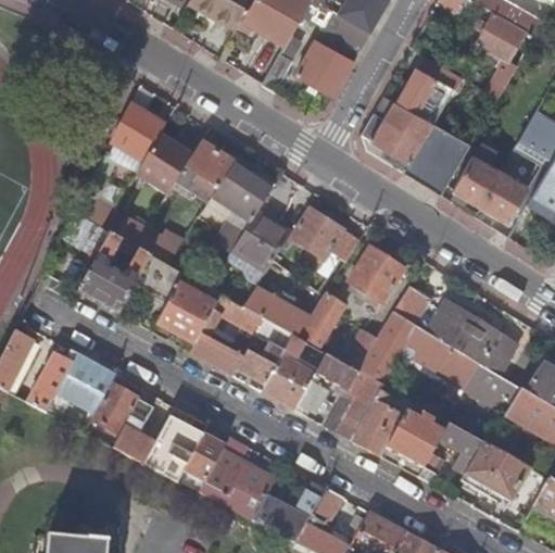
[(188,0),(236,27),(241,19),(251,0),(188,0)]
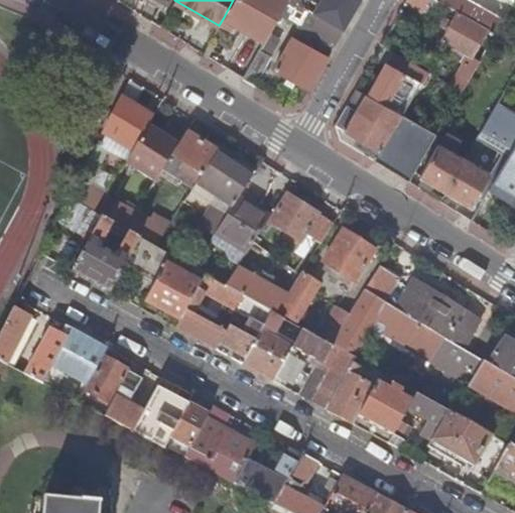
[(233,0),(224,17),(263,40),(270,29),(279,12),(285,0),(233,0)]
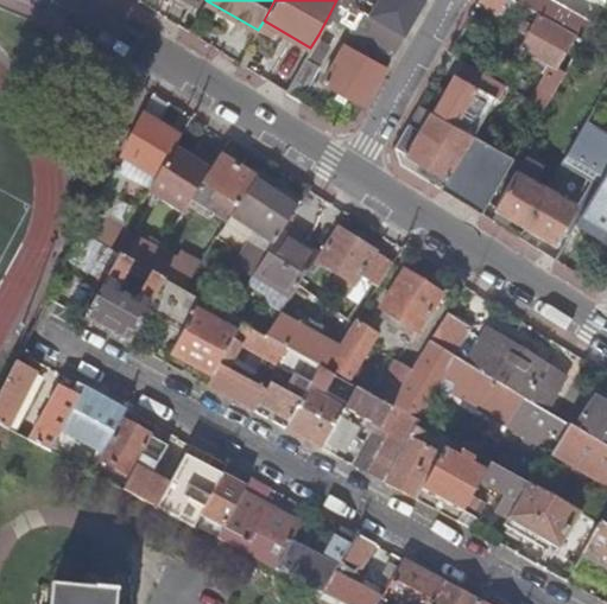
[(353,27),(394,51),(405,32),(394,26),(408,0),(336,0),(329,14),(353,27)]
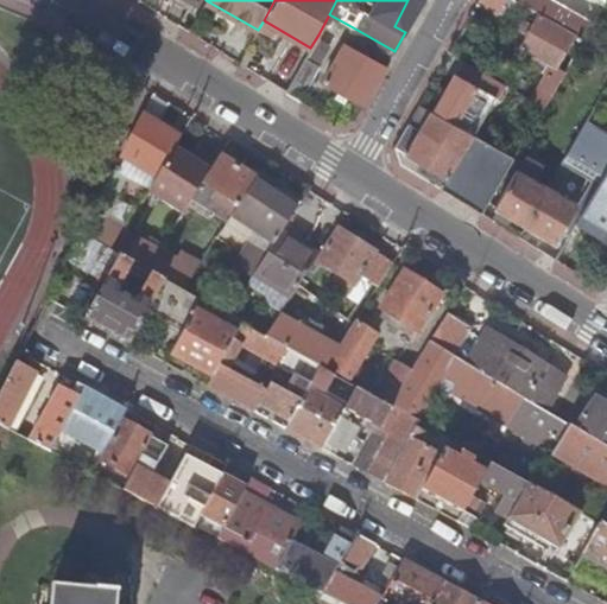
[(481,0),(499,11),(505,0),(481,0)]
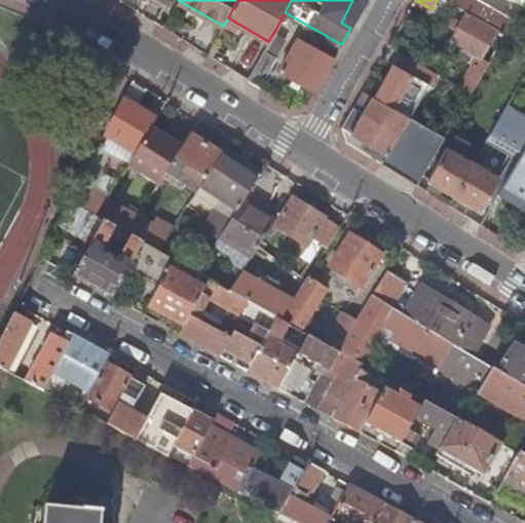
[(455,0),(454,2),(466,9),(496,26),(505,32),(513,17),(482,0),(455,0)]
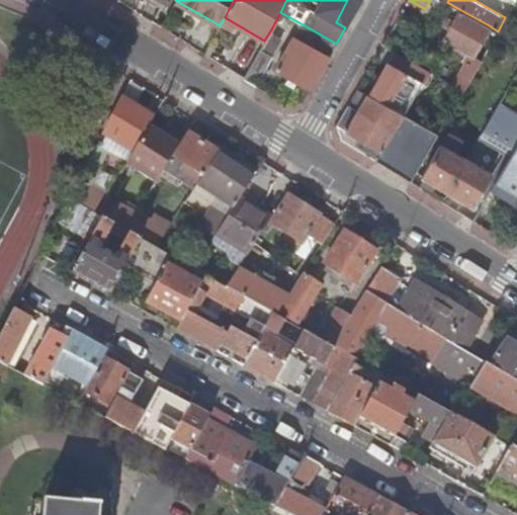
[(442,38),(465,52),(471,55),(489,25),(459,9),(442,38)]
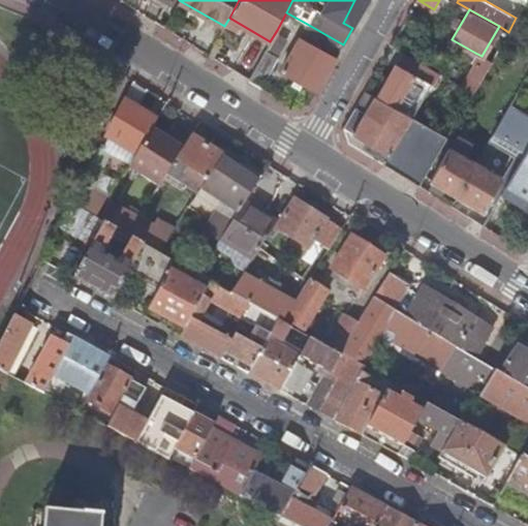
[(282,69),(317,90),(343,44),(307,24),(282,69)]
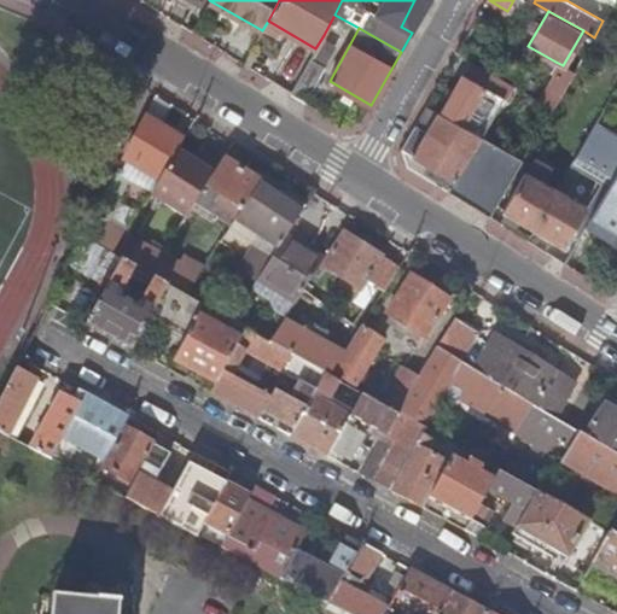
[(315,48),(309,59),(326,69),(339,45),(324,35),(315,48)]
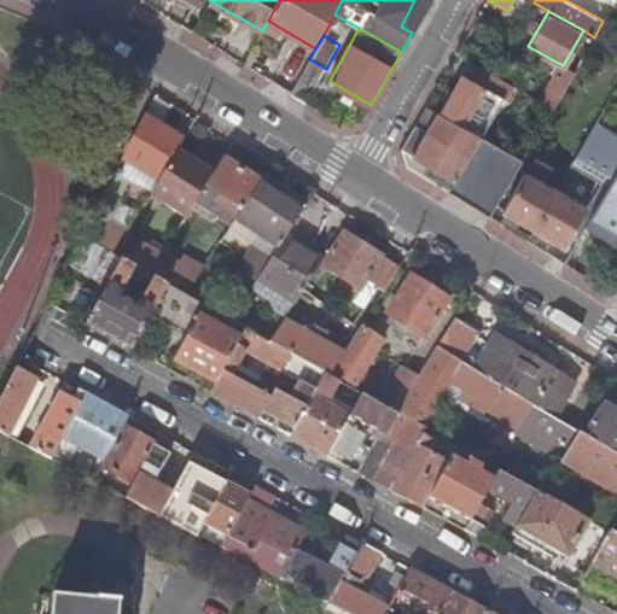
[(470,58),(441,110),(484,135),(506,98),(507,99),(516,85),(470,58)]
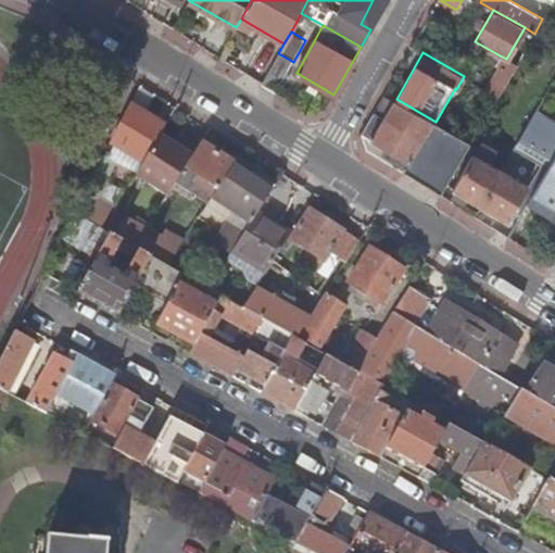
[(278,53),(262,83),(276,91),(293,62),(278,53)]
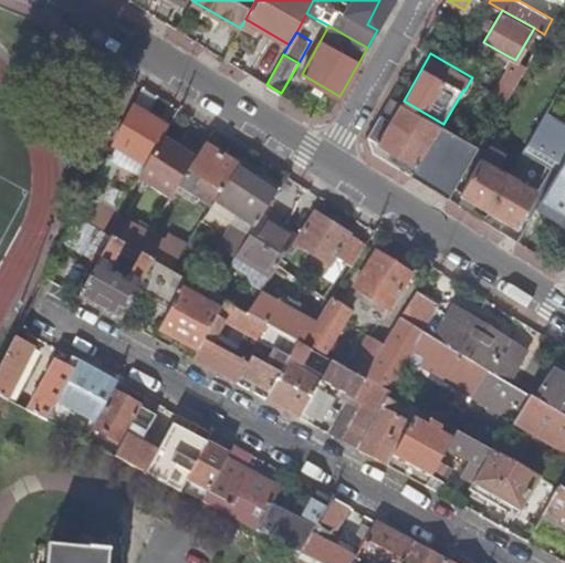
[(492,89),(506,96),(525,65),(515,60),(509,56),(504,64),(505,65),(492,89)]
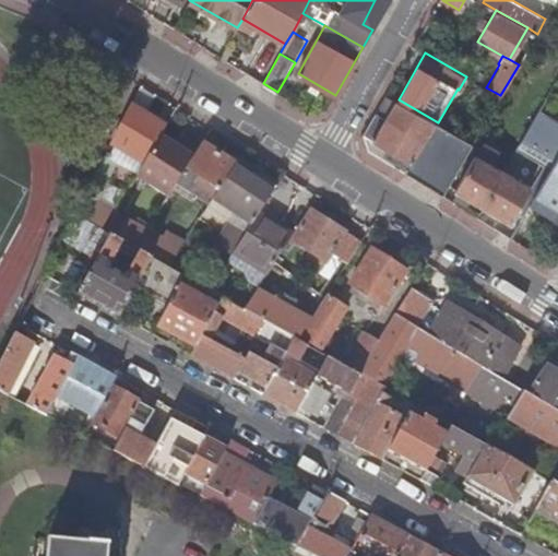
[(130,106),(142,113),(153,91),(141,84),(130,106)]
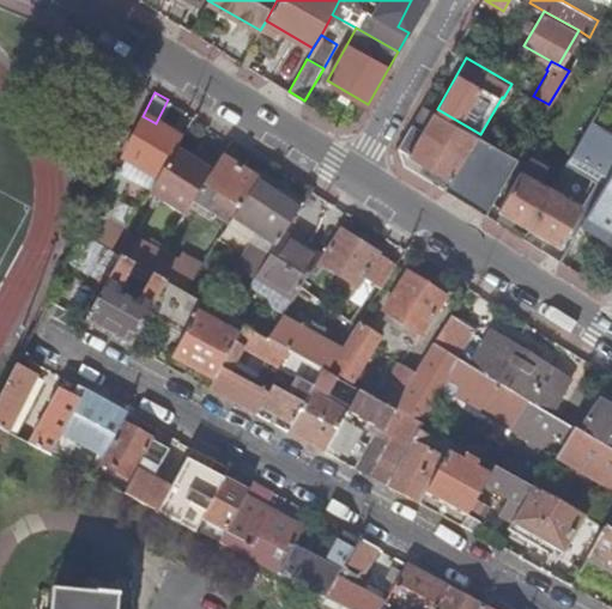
[(437,109),(424,102),(400,146),(450,176),(443,187),(485,213),(519,157),(480,134),(437,109)]
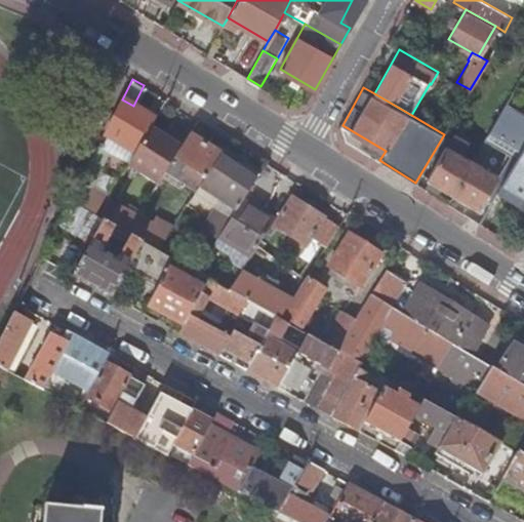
[(122,99),(106,131),(132,147),(150,116),(133,106),(122,99)]
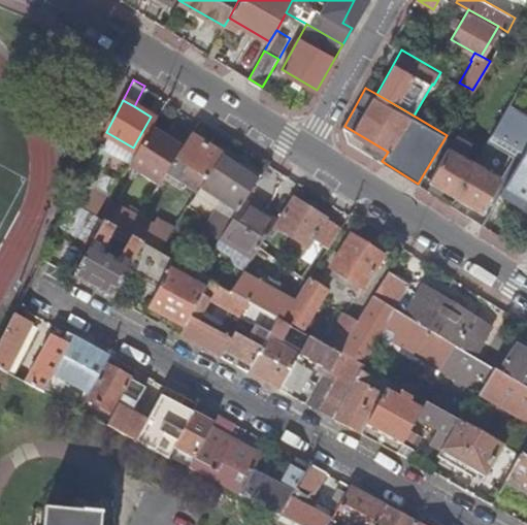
[(526,117),(507,106),(475,161),(457,193),(471,201),(483,207),(486,202),(492,206),(499,193),(502,189),(526,145),(526,117)]
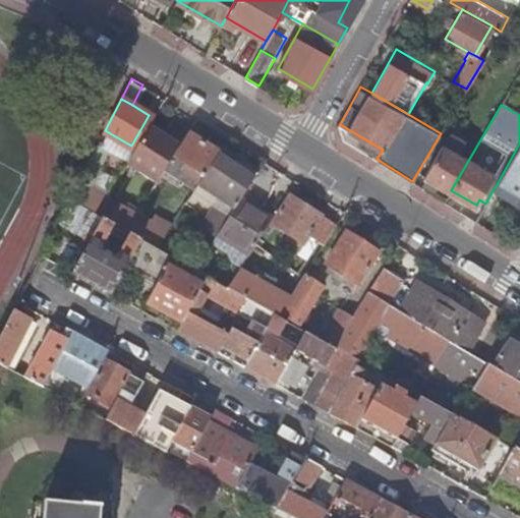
[(150,124),(127,163),(157,181),(173,156),(183,140),(169,131),(167,135),(160,131),(150,124)]
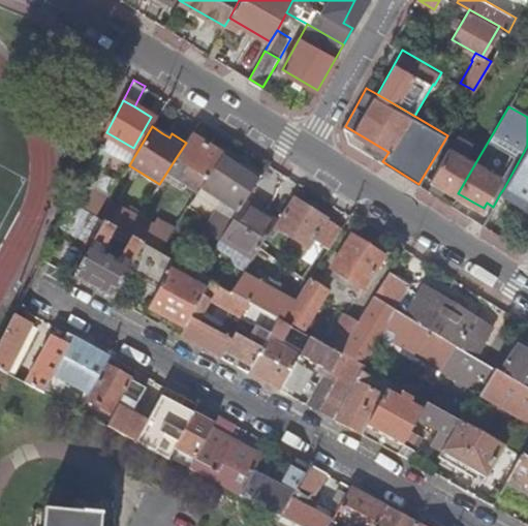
[(165,129),(162,133),(169,137),(172,133),(165,129)]
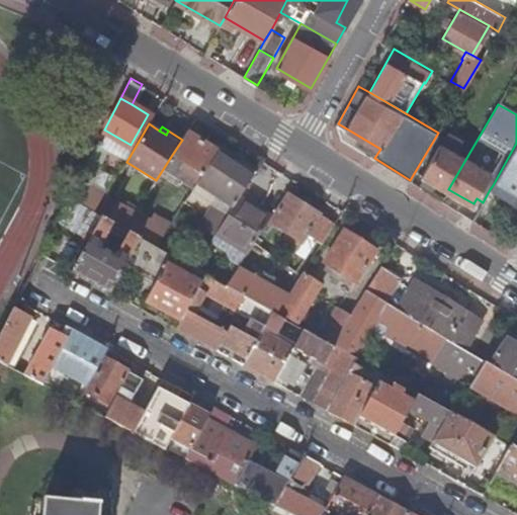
[(211,146),(187,131),(182,140),(172,155),(190,165),(185,174),(197,181),(219,147),(221,144),(214,141),(211,146)]
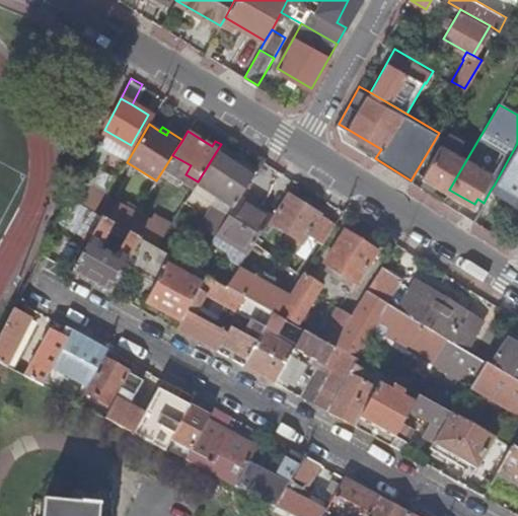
[(99,140),(77,185),(85,189),(108,145),(99,140)]
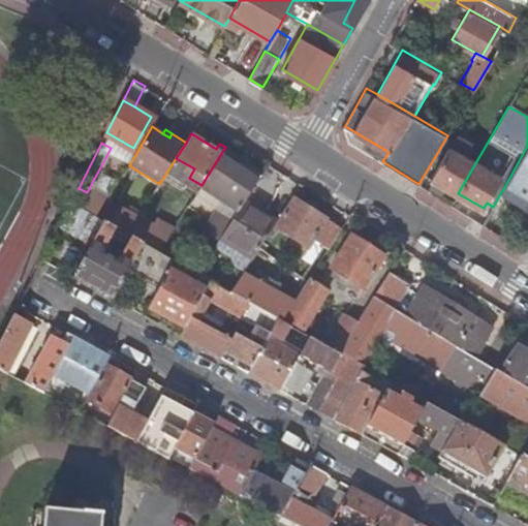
[(446,186),(458,193),(476,161),(451,146),(432,178),(438,182),(435,186),(442,192),(446,186)]
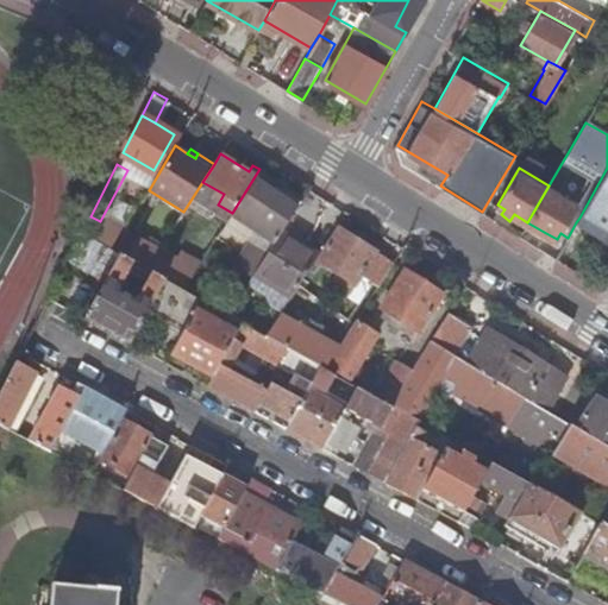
[(607,168),(580,218),(576,222),(605,239),(607,238),(607,168)]
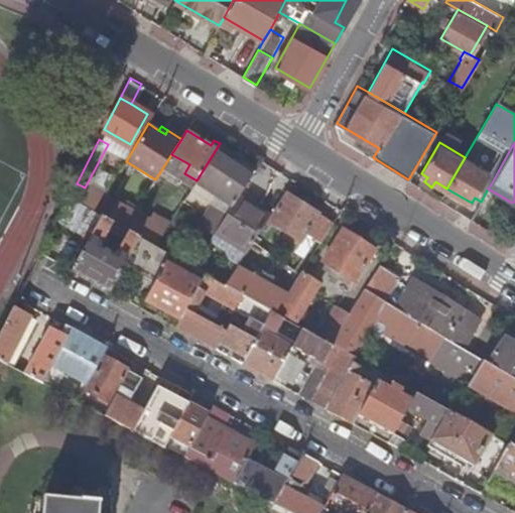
[(241,193),(255,170),(218,146),(197,180),(233,205),(241,193)]
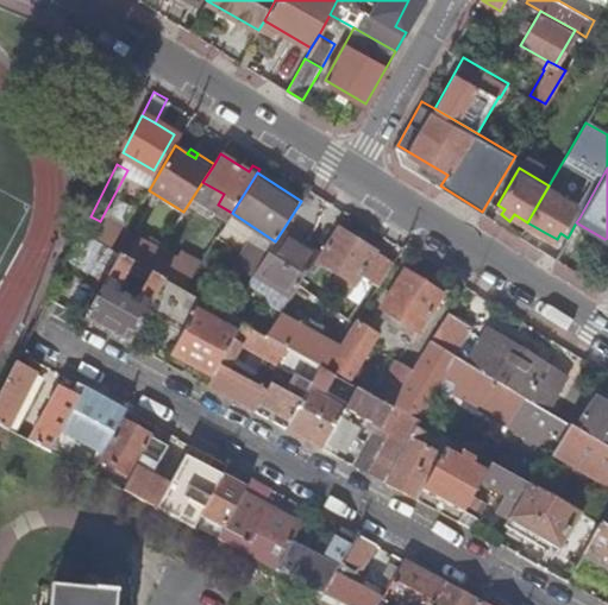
[(91,216),(82,232),(114,250),(124,234),(100,221),(91,216)]
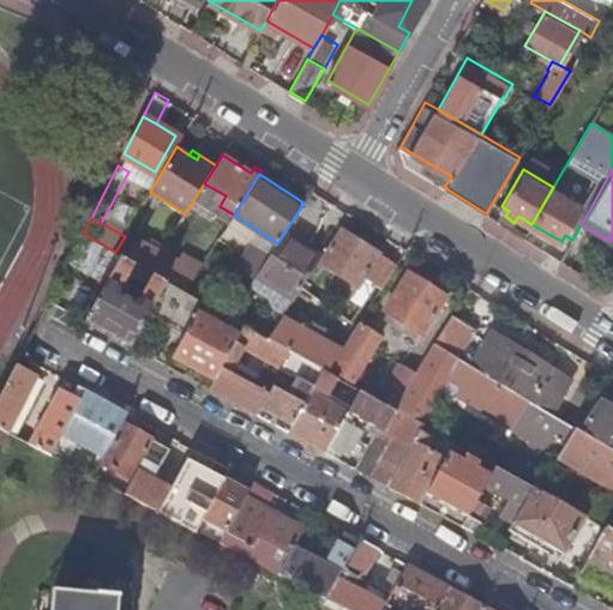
[(382,288),(397,263),(341,227),(324,252),(318,261),(334,270),(330,276),(343,284),(347,279),(354,284),(359,287),(365,276),(382,288)]
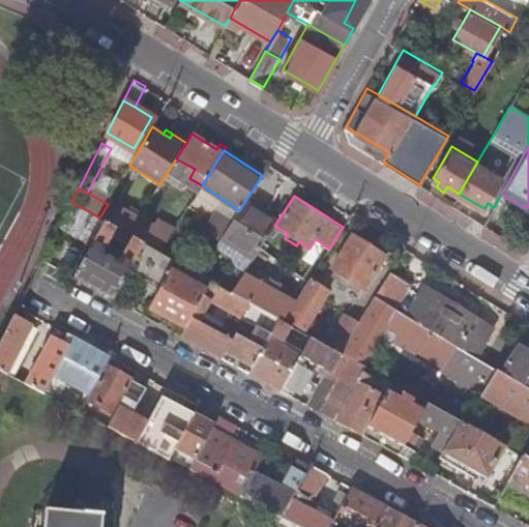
[(274,226),(280,217),(247,198),(239,210),(234,217),(221,239),(253,259),(274,226)]
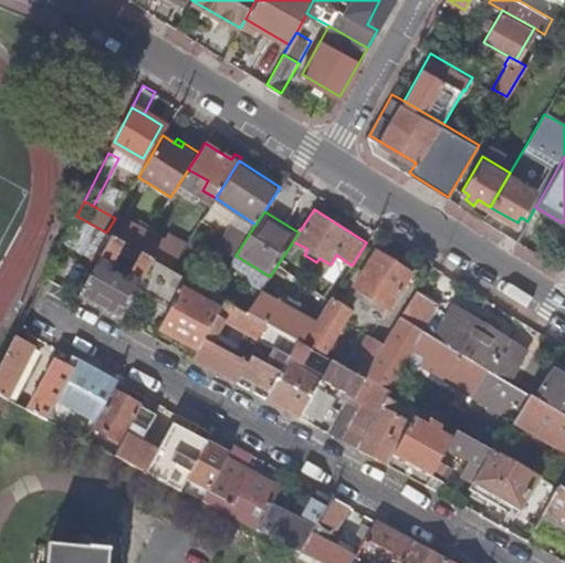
[(106,232),(112,235),(115,237),(127,219),(117,212),(115,218),(106,232)]
